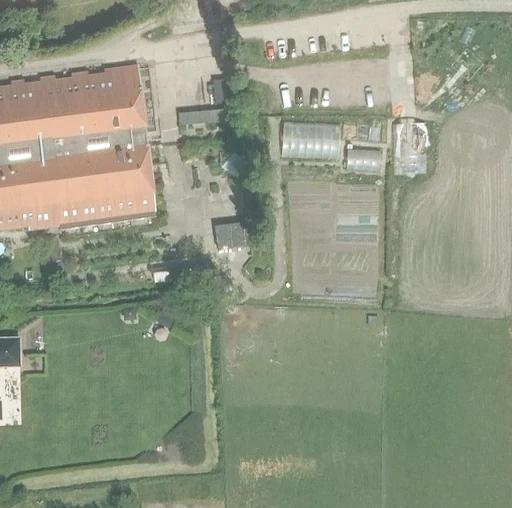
[(57,225),(58,229),(157,216),(137,64),(0,81),(0,226),(27,223),(28,227),(42,225),(42,227),(57,225)]
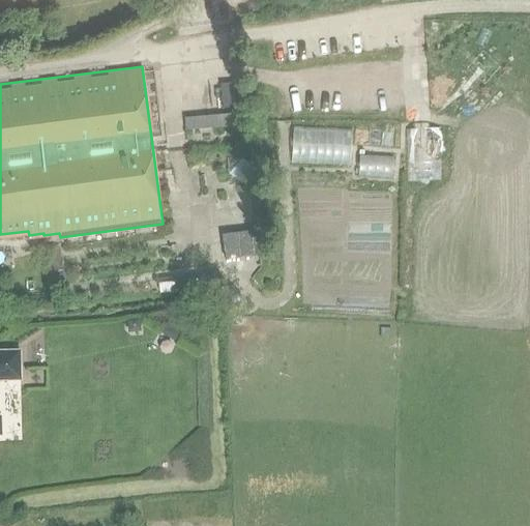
[(187,112),(187,124),(243,121),(243,109),(187,112)]
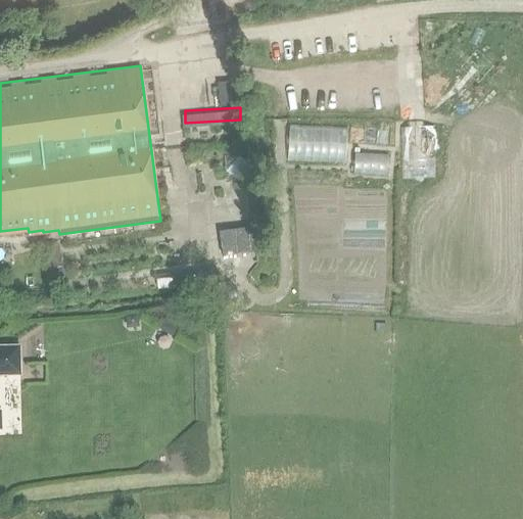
[(349,157),(350,120),(290,120),(290,156),(349,157)]
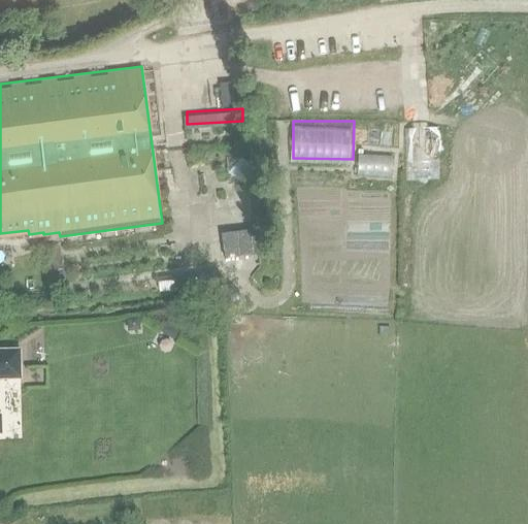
[(360,169),(394,171),(394,151),(361,149),(360,169)]
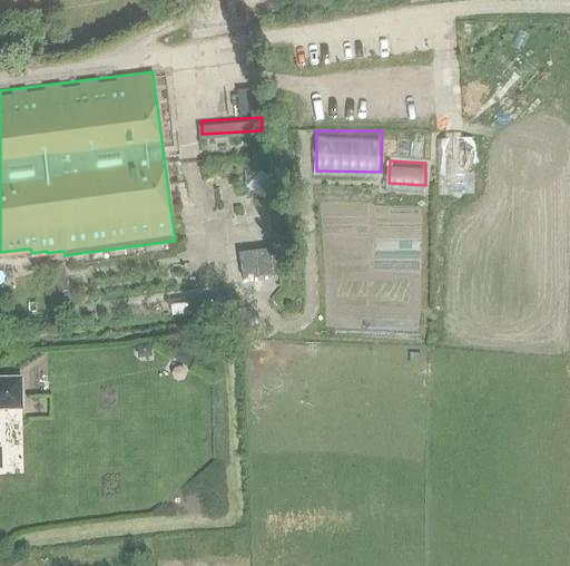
[(257,274),(283,271),(278,244),(254,247),(257,274)]
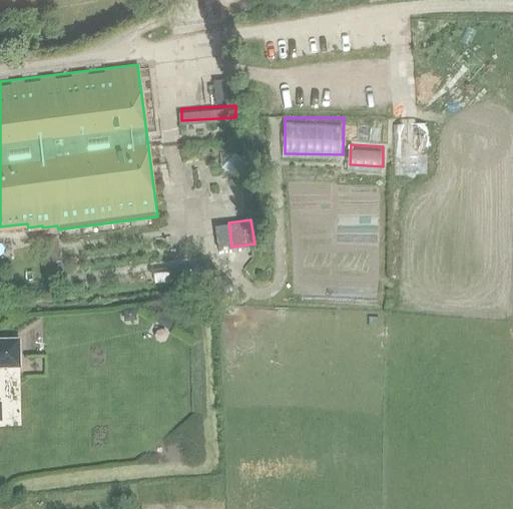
[(189,264),(152,268),(154,284),(191,280),(189,264)]
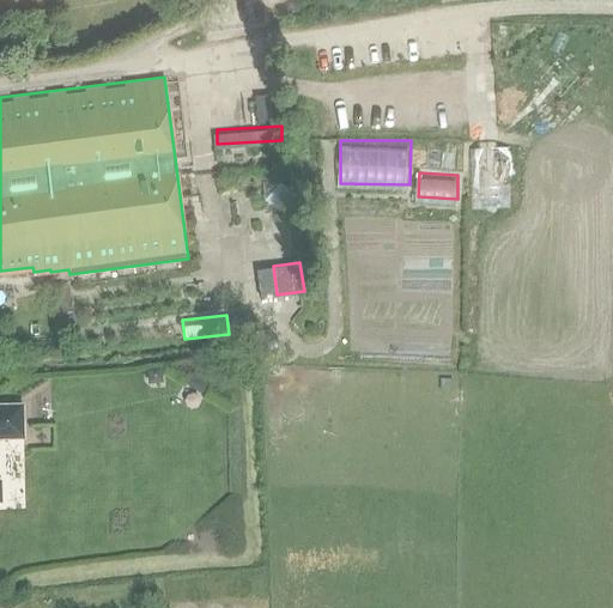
[(267,328),(250,335),(260,357),(278,350),(279,339),(267,328)]
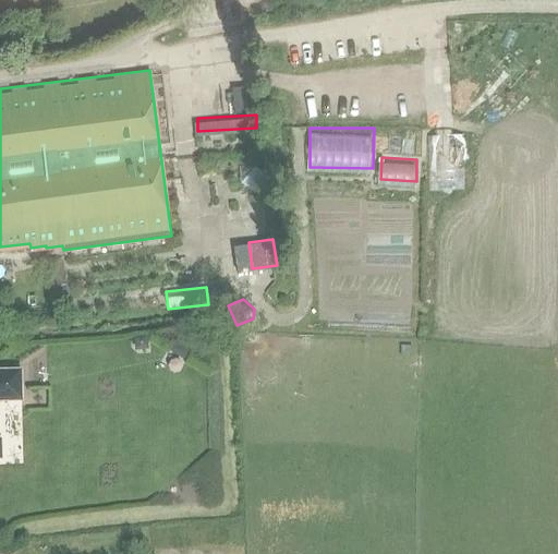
[(134,334),(135,348),(148,347),(147,333),(134,334)]
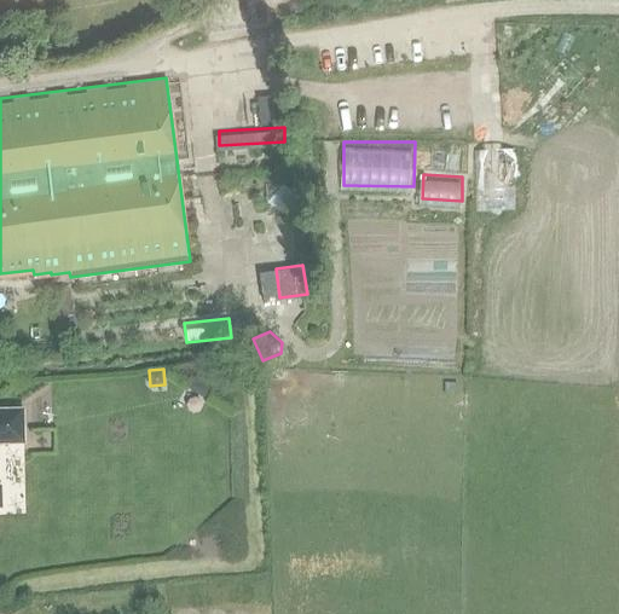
[(0,503),(0,485),(0,440),(24,440),(23,406),(0,406),(0,503)]
